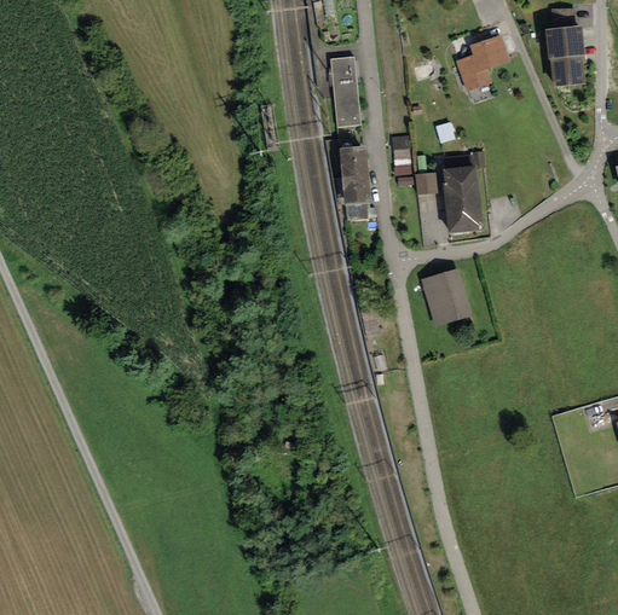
[(581,25),(543,29),(547,61),(549,61),(552,87),(584,83),(581,57),(584,57),(581,25)]
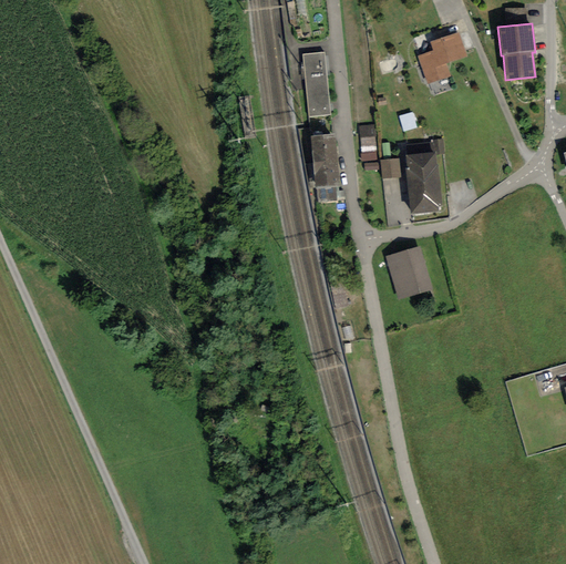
[(456,32),(430,41),(432,47),(417,52),(428,82),(449,74),(444,62),(465,55),(456,32)]
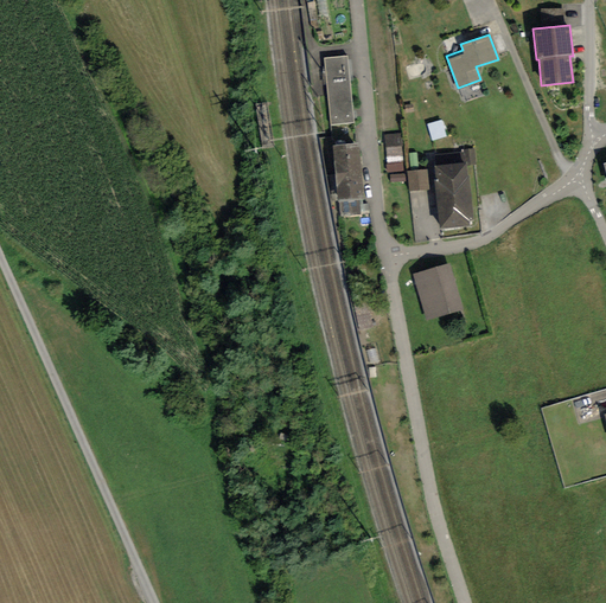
[(323,58),(331,122),(352,120),(344,55),(323,58)]
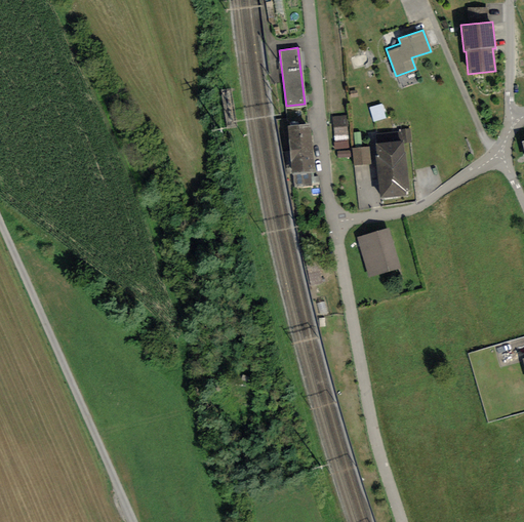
[(347,126),(346,113),(331,115),(334,133),(332,133),(333,147),(349,145),(346,126),(347,126)]
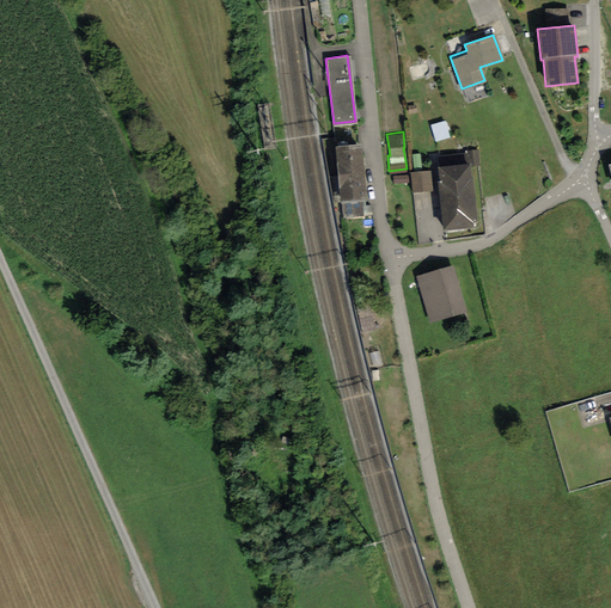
[(360,146),(335,148),(341,204),(343,203),(360,202),(366,202),(360,146)]
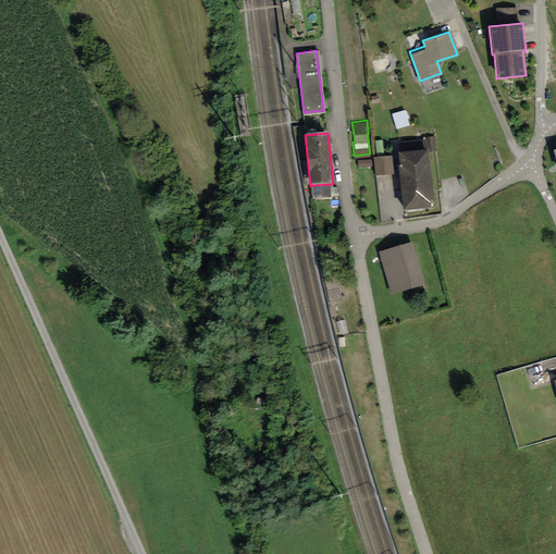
[(433,134),(421,135),(422,150),(428,149),(435,149),(433,134)]
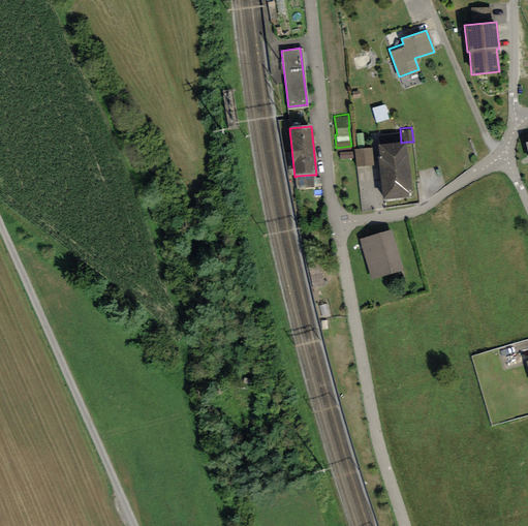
[(401,143),(376,145),(381,199),(408,196),(407,190),(410,190),(406,142),(401,143)]
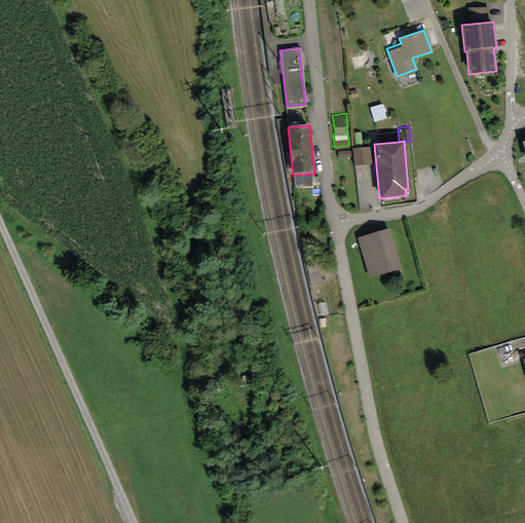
[(351,147),(353,164),(370,162),(368,145),(351,147)]
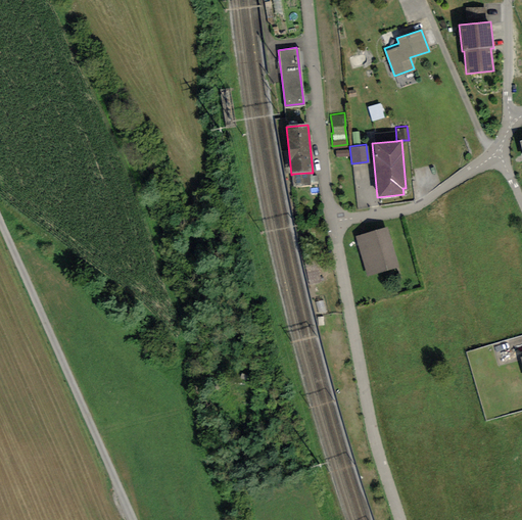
[(309,182),(307,173),(293,174),(293,184),(309,182)]
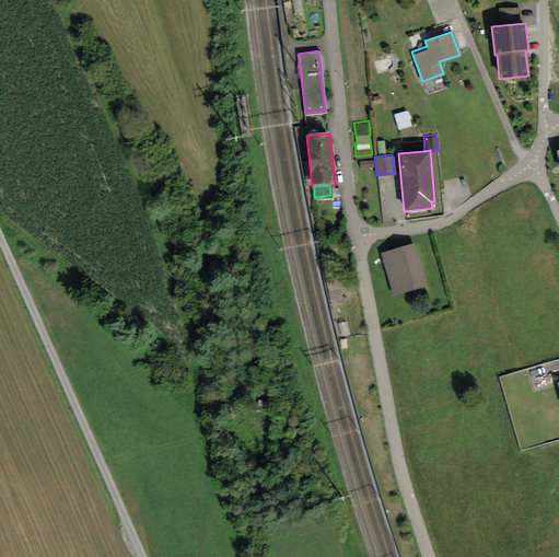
[(414,242),(381,251),(393,296),(426,287),(414,242)]
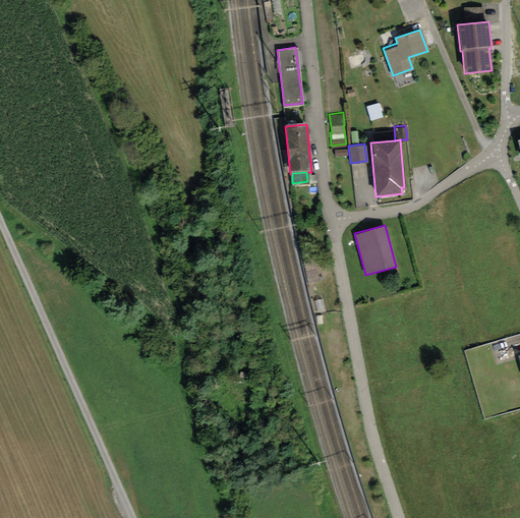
All buildings are outlined.
